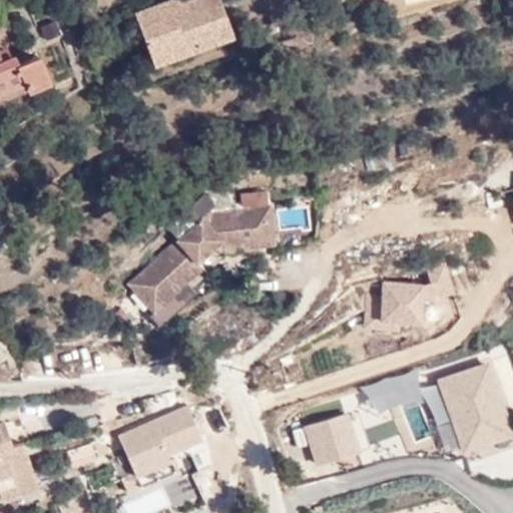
[(141,0),(130,4),(150,60),(232,31),(220,0),(141,0)]
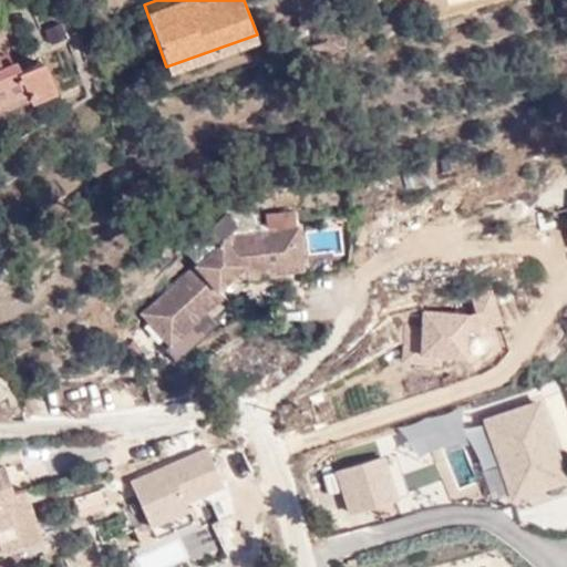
[(22,42),(0,53),(6,65),(13,84),(38,73),(22,42)]
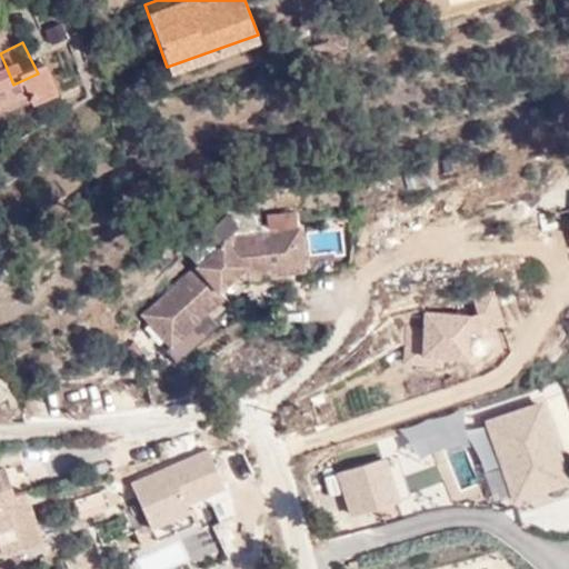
[(0,90),(13,85),(6,66),(0,68),(0,90)]
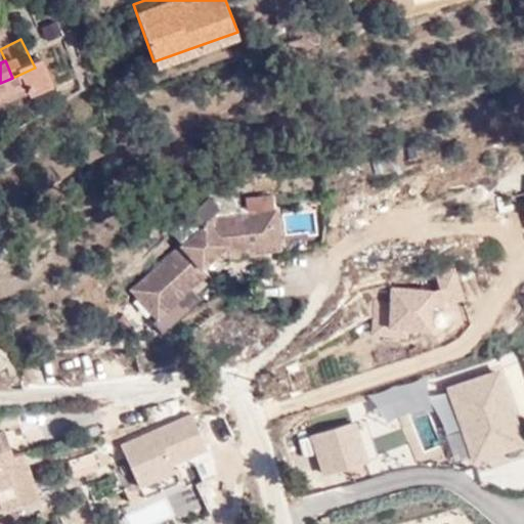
[(217,207),(219,213),(277,206),(275,191),(248,194),(249,203),(217,207)]
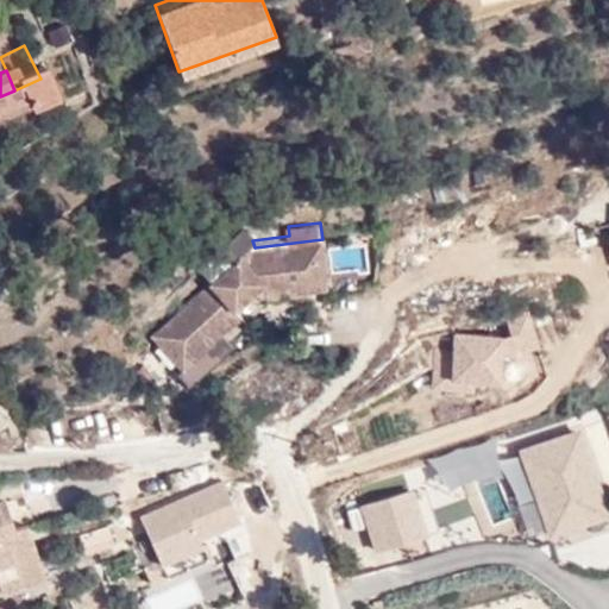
[(327,284),(322,239),(255,248),(246,249),(155,331),(184,364),(263,292),(327,284)]
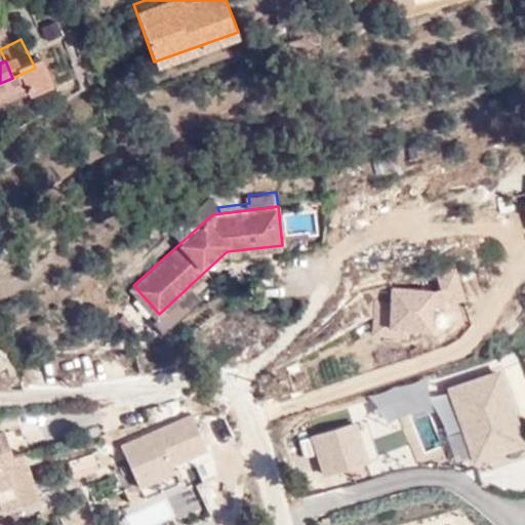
[(432,337),(430,308),(461,306),(460,269),(437,270),(438,288),(387,290),(389,339),(432,337)]
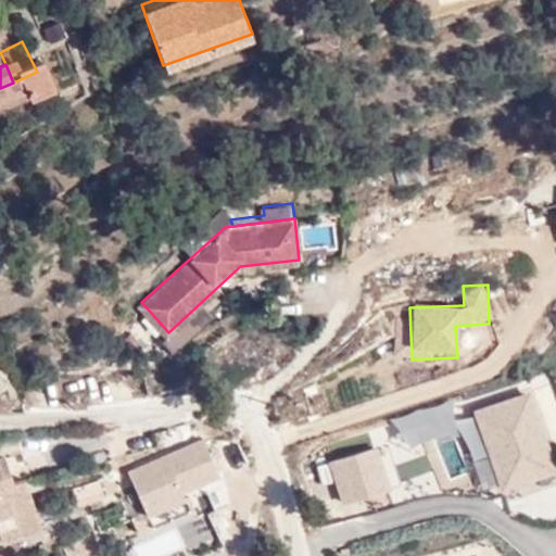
[(392,318),(394,354),(408,354),(406,318),(392,318)]
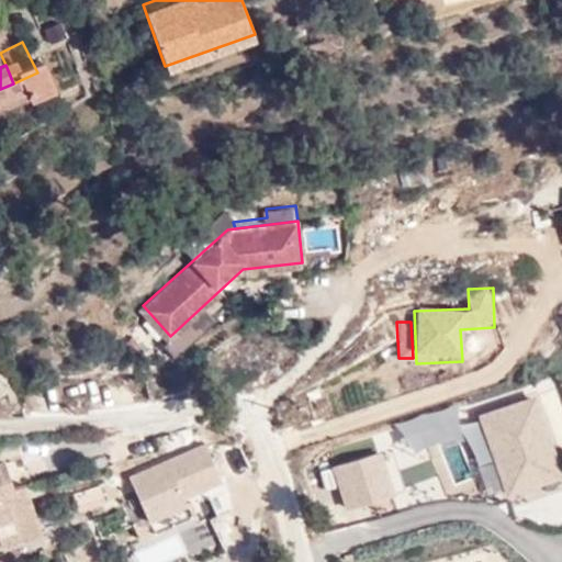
[(561,390),(560,383),(539,390),(557,447),(561,445),(561,390)]
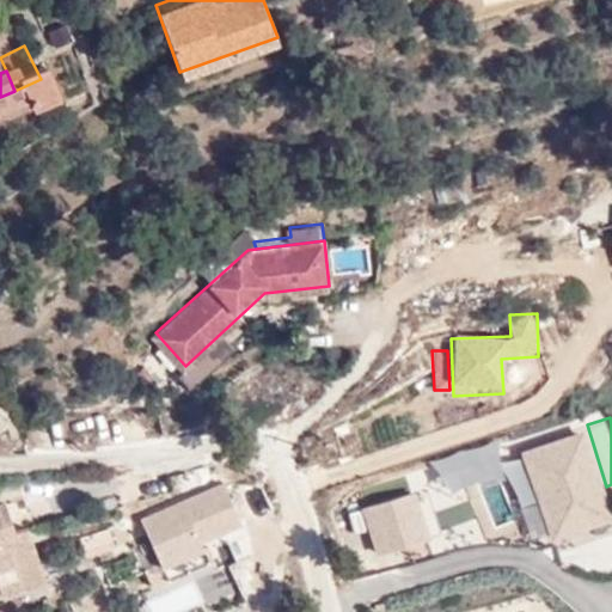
[(586,432),(520,448),(546,546),(611,528),(586,432)]
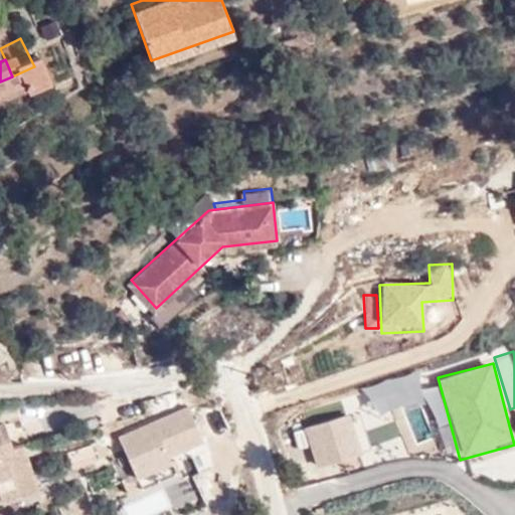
[(174,469),(170,459),(204,446),(189,406),(115,435),(133,484),(174,469)]
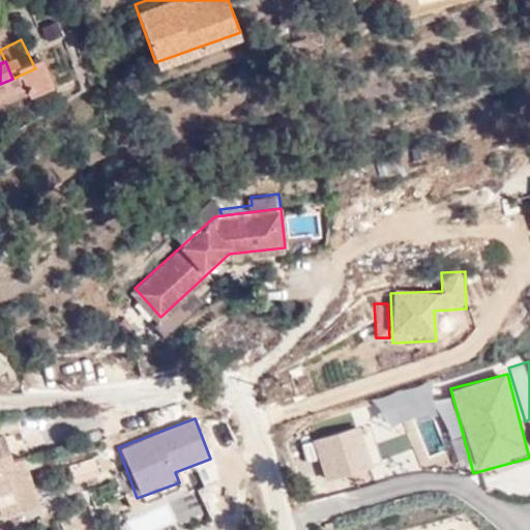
[(324,481),(372,467),(359,424),(312,439),(324,481)]
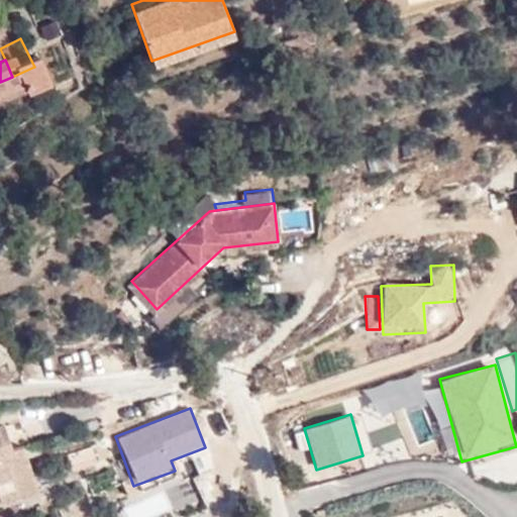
[(0,415),(0,490),(30,479),(17,432),(6,434),(0,415)]
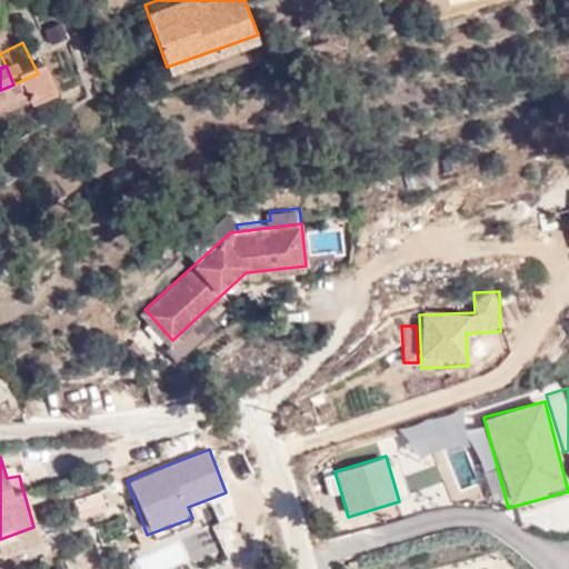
[(131,559),(136,568),(156,568),(186,555),(177,537),(131,559)]
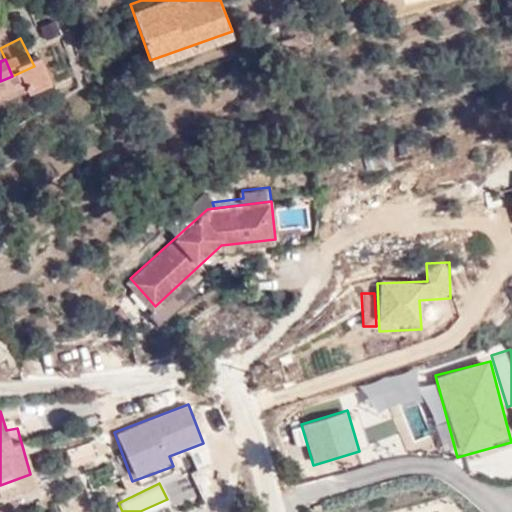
[(94,511),(82,486),(55,497),(62,511),(94,511)]
